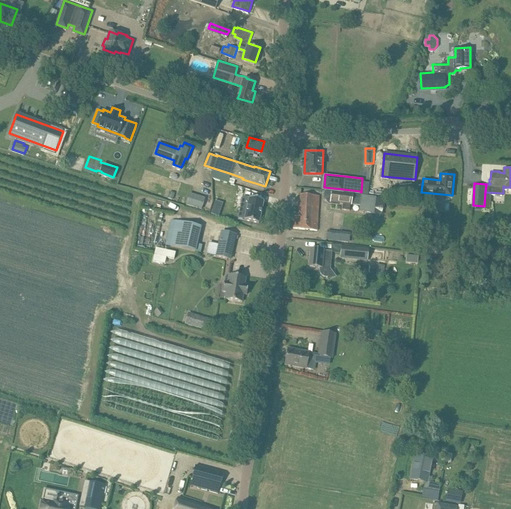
[(332,189),(331,200),(339,201),(344,201),(343,207),(350,208),(351,202),(352,202),(353,202),(360,203),(360,209),(384,212),(386,197),(377,196),(377,194),(369,193),(360,192),(354,192),(332,189)]
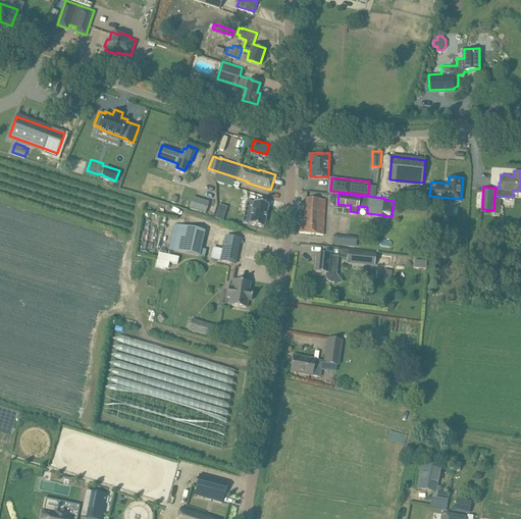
[(194,195),(191,206),(206,211),(209,200),(194,195)]
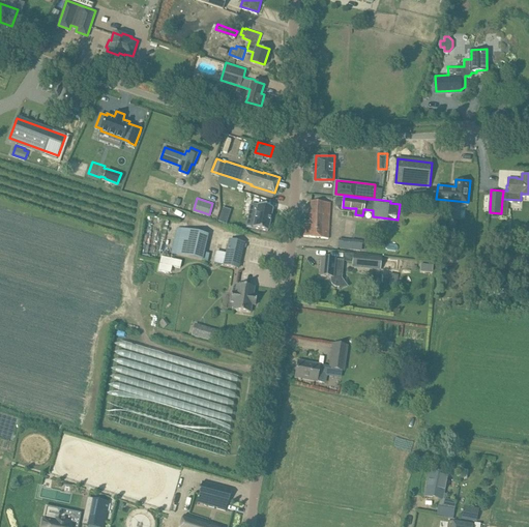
[(328,200),(312,199),(311,222),(305,221),(304,234),(328,236),(330,212),(328,212),(328,200)]
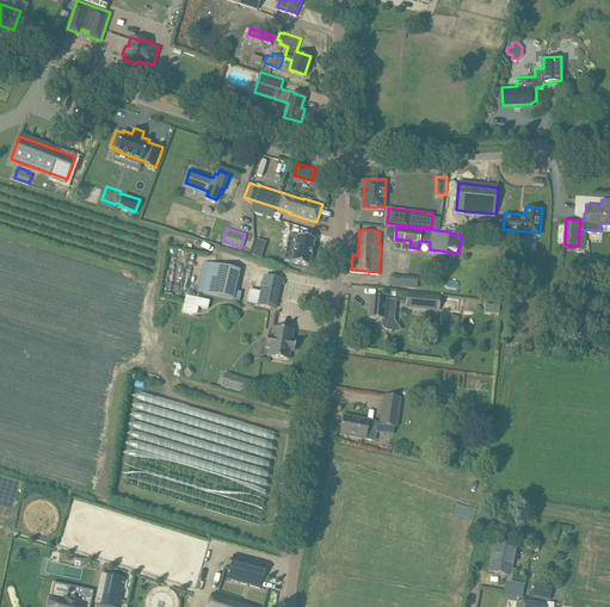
[(290,231),(289,241),(296,242),(293,260),(310,264),(315,236),(299,233),(299,234),(290,231)]
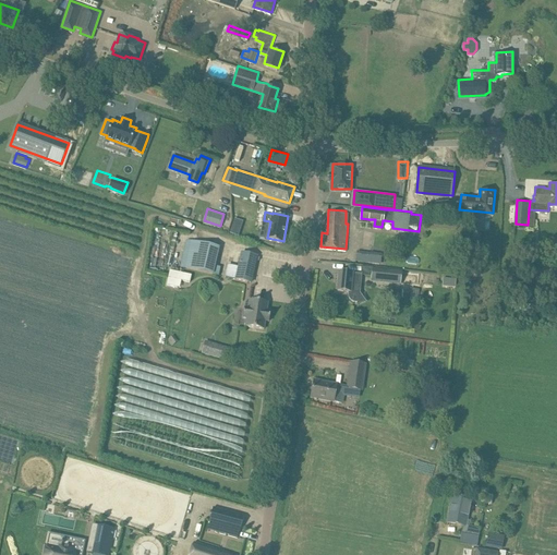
[(158,225),(149,266),(165,269),(173,228),(158,225)]
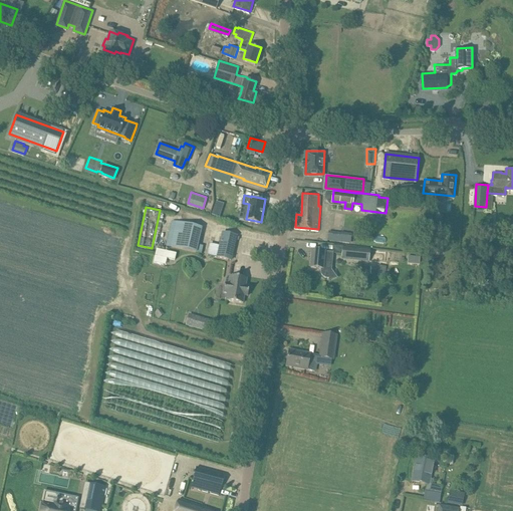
[(202,226),(178,220),(172,244),(197,250),(202,226)]
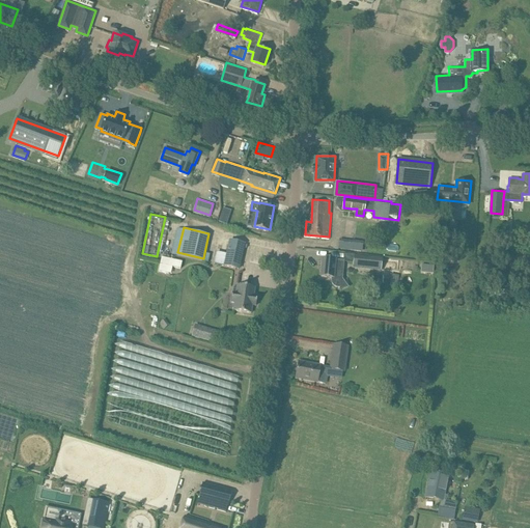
[(218,250),(215,260),(240,267),(245,241),(231,238),(227,253),(218,250)]
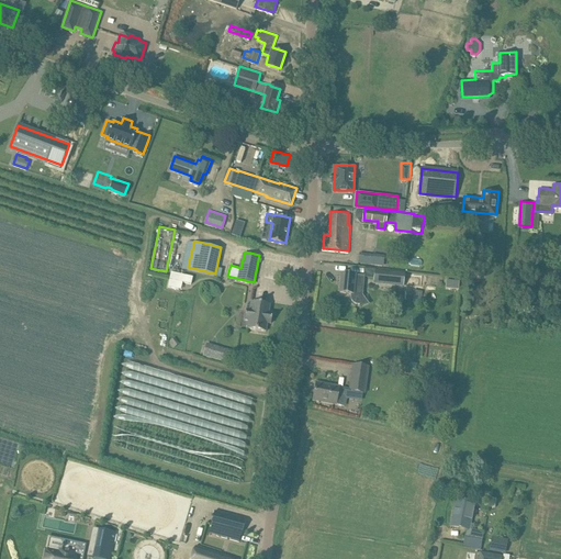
[(360,252),(359,261),(376,263),(384,264),(385,254),(360,252)]
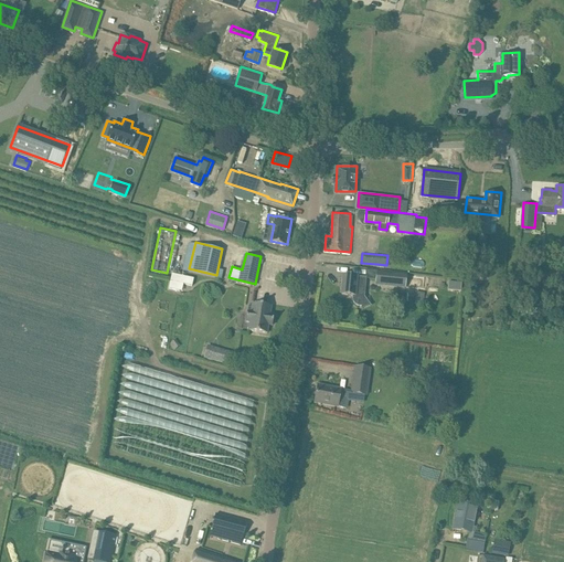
[(344,273),(342,293),(353,294),(353,296),(353,298),(354,300),(357,303),(359,304),(361,304),(363,304),(368,303),(365,295),(368,276),(376,277),(375,283),(406,286),(407,272),(386,269),(378,268),(378,269),(366,268),(365,275),(344,273)]
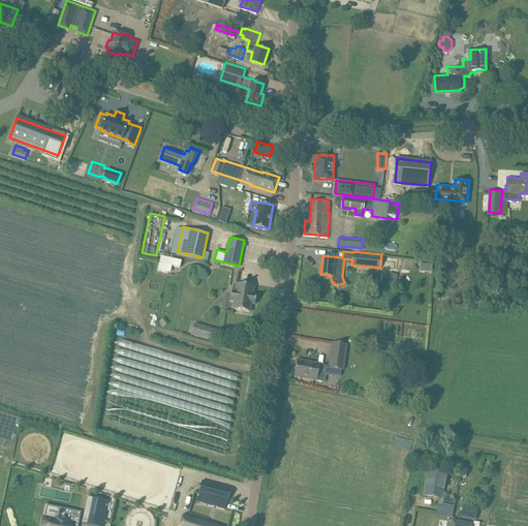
[(158,268),(169,270),(171,263),(181,266),(182,258),(161,253),(158,268)]
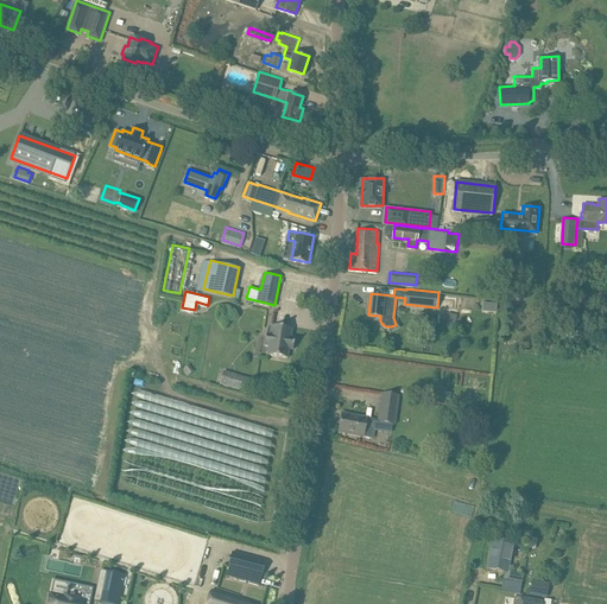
[(457,312),(448,311),(447,324),(456,325),(457,312)]
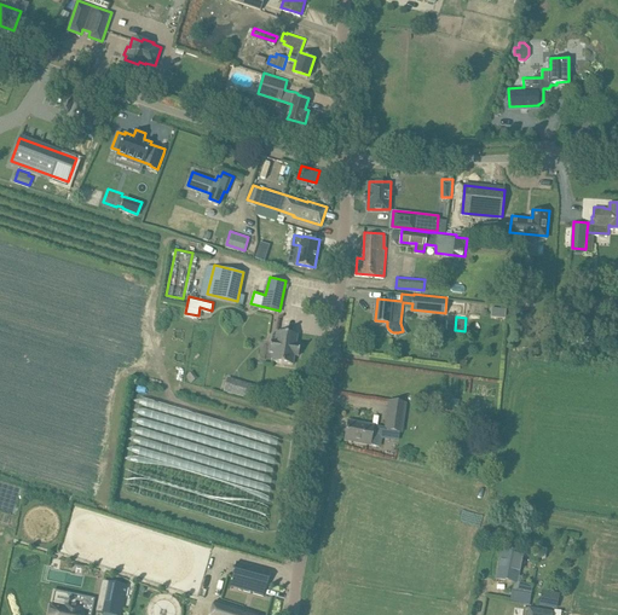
[(298,332),(277,329),(276,338),(272,337),(270,349),(275,349),(273,359),(294,361),(295,353),(299,353),(301,342),(296,342),(298,332)]
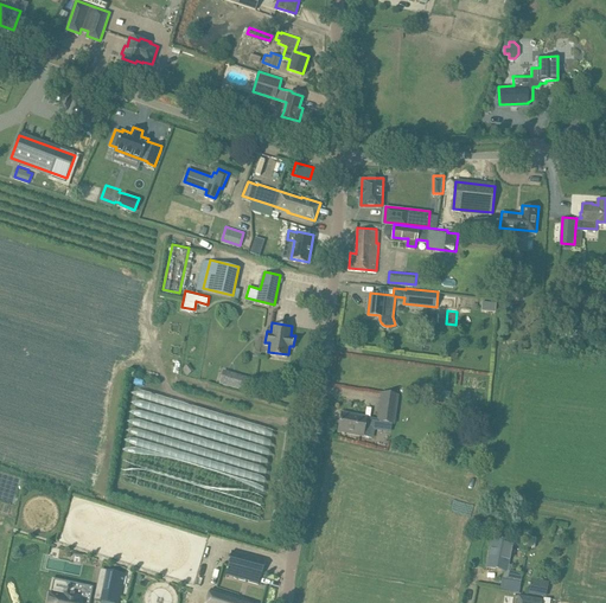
[(231,370),(227,384),(244,389),(248,374),(231,370)]
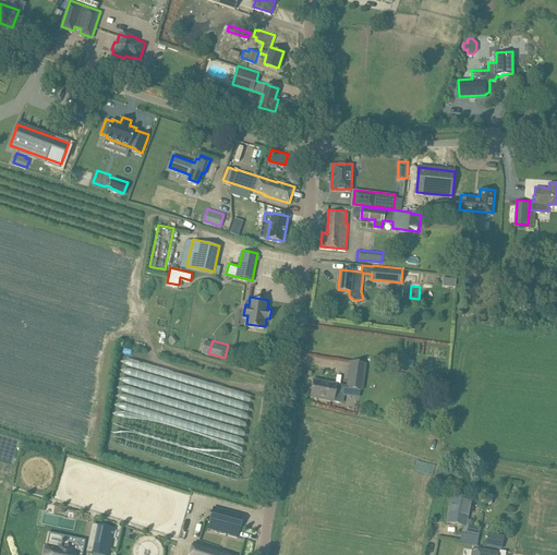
[(367,363),(353,360),(349,386),(362,388),(367,363)]
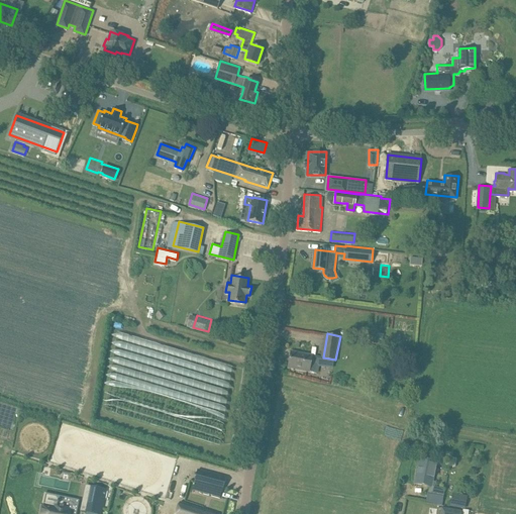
[(194,356),(194,353),(167,345),(169,345),(151,341),(146,341),(142,339),(134,340),(149,344),(149,351),(153,351),(153,350),(168,349),(168,353),(179,353),(179,354),(187,357),(194,356)]
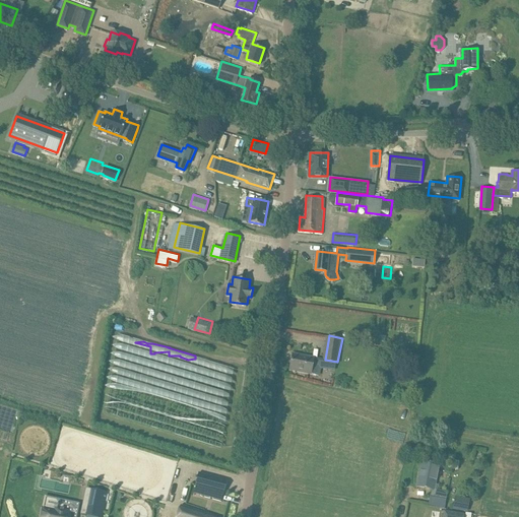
[(323,359),(294,352),(290,368),(320,373),(323,359)]
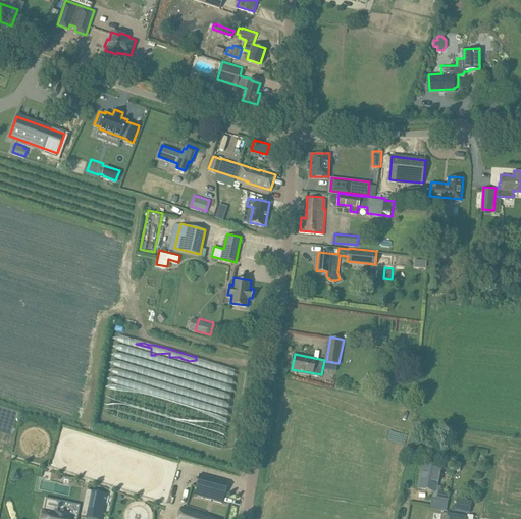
[(419,486),(434,489),(436,489),(436,488),(438,489),(439,484),(437,484),(440,465),(424,462),(419,486)]
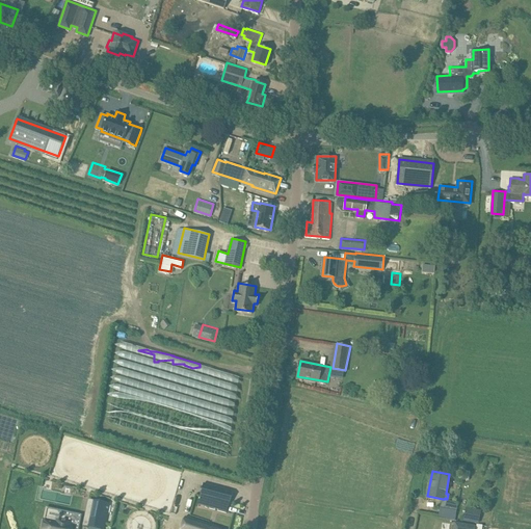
[(204,481),(200,495),(208,497),(206,504),(228,510),(228,508),(229,503),(230,503),(234,490),(204,481)]
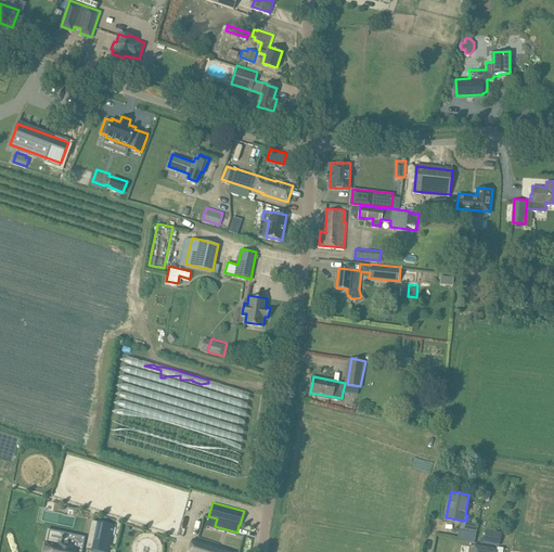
[(476,531),(478,523),(466,521),(464,520),(464,521),(462,521),(460,528),(471,530),(476,531)]
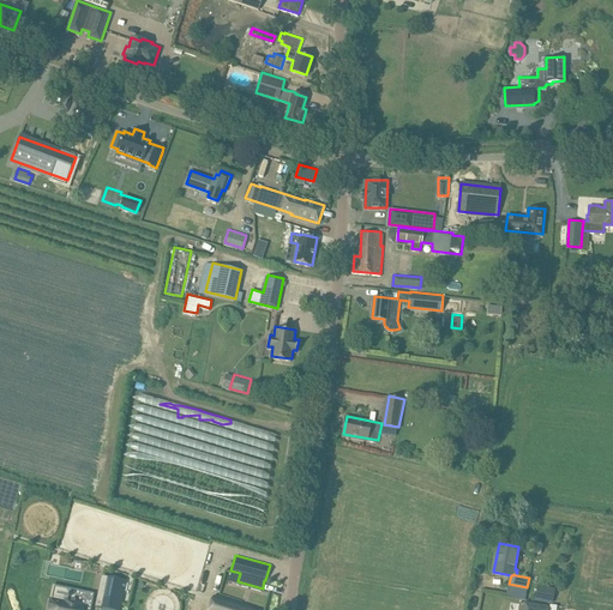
[(127,578),(113,575),(109,589),(106,587),(102,605),(120,609),(127,578)]
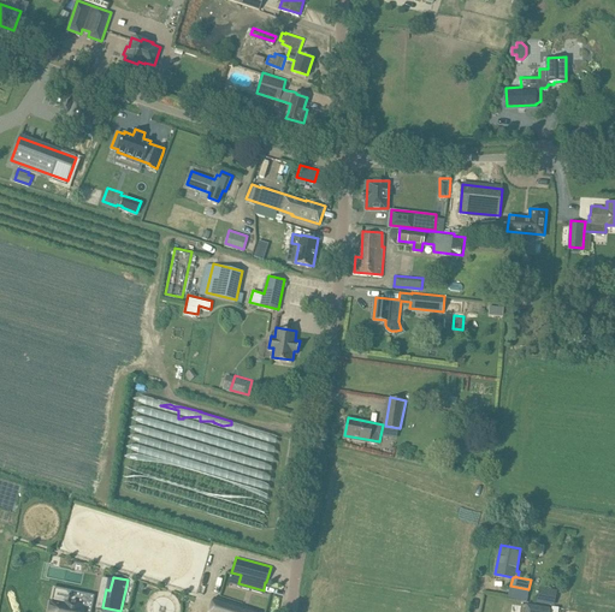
[(556,589),(540,586),(538,599),(554,601),(556,589)]
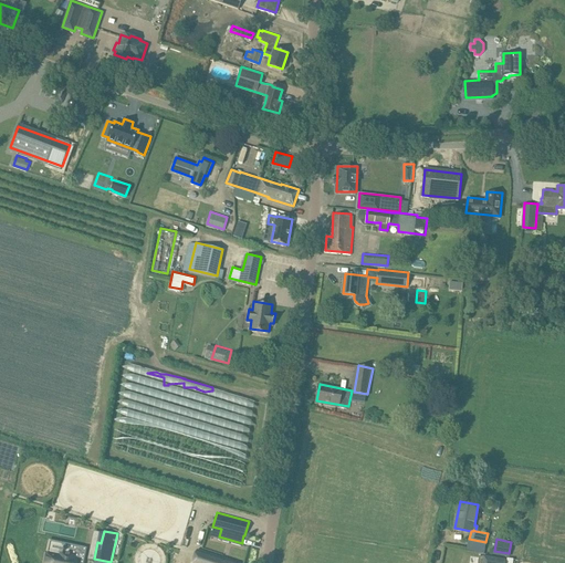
[(48,552),(44,562),(82,562),(84,556),(84,553),(75,551),(76,544),(65,542),(64,550),(60,549),(60,551),(49,549),(48,552)]
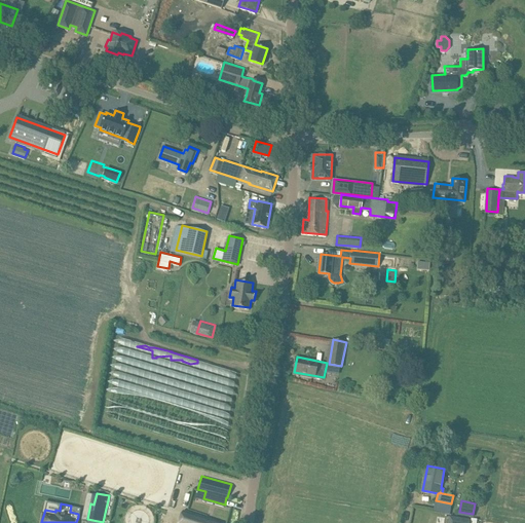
[(226,522),(183,509),(178,522),(226,522)]
